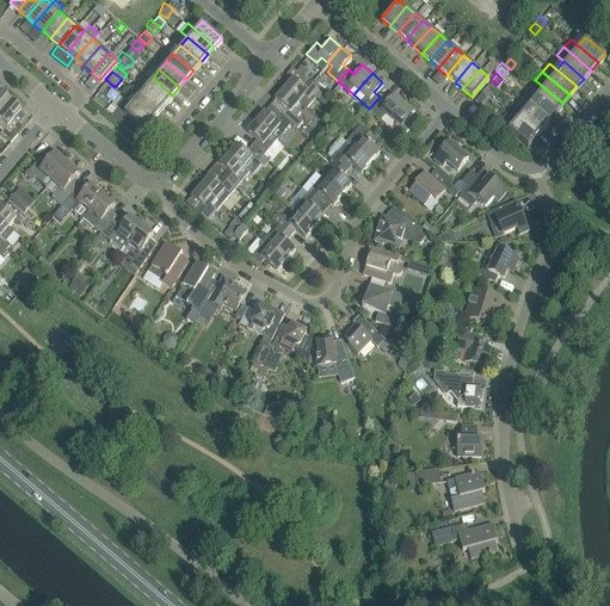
[(319,87),(315,85),(307,76),(301,82),(291,75),(283,85),(299,98),(306,105),(314,94),(313,93),(319,87)]
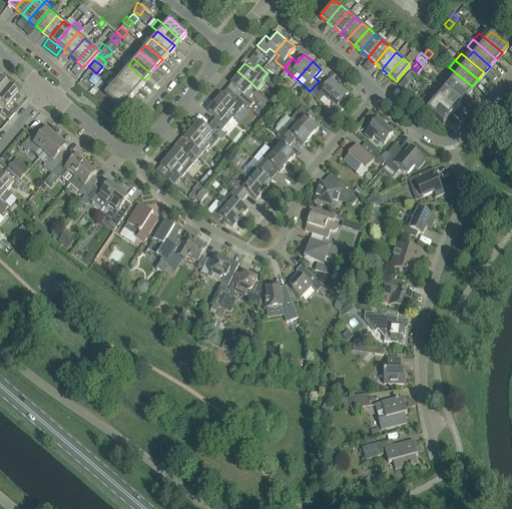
[(138,86),(144,80),(128,65),(122,72),(138,86)]
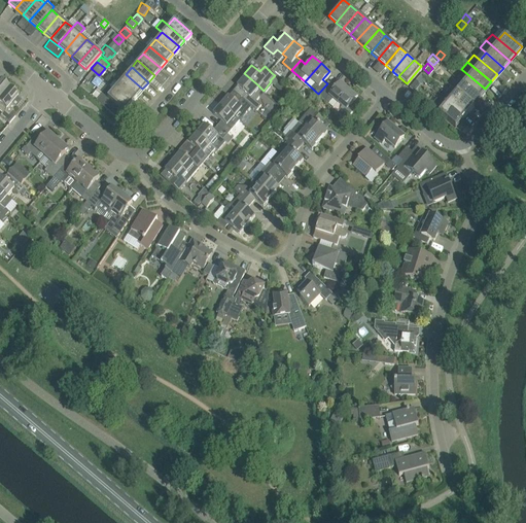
[(479,96),(485,89),(461,69),(456,76),(462,81),(479,96)]
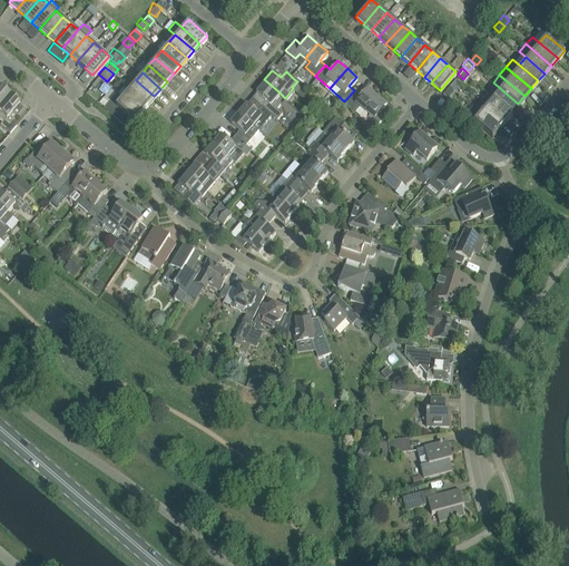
[(455,77),(449,84),(454,89),(461,81),(455,77)]
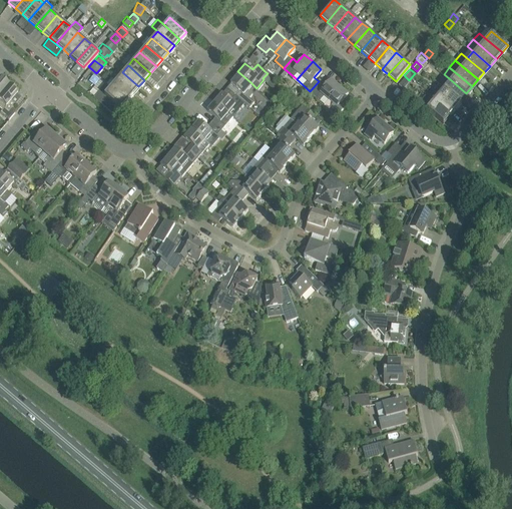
[(246,87),(250,82),(237,71),(229,80),(238,87),(233,92),(248,104),(253,99),(248,95),(251,91),(246,87)]
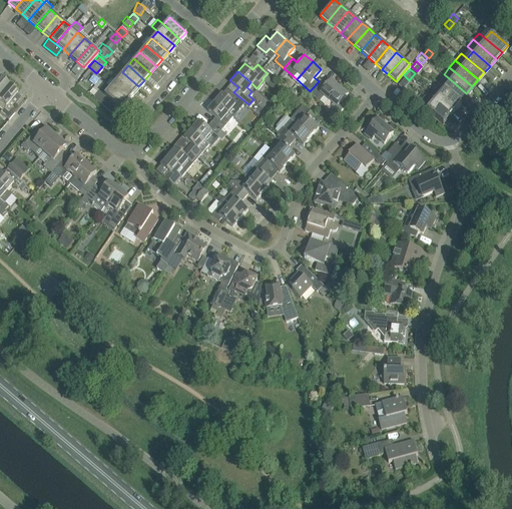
[(132,93),(138,86),(122,72),(116,79),(132,93)]
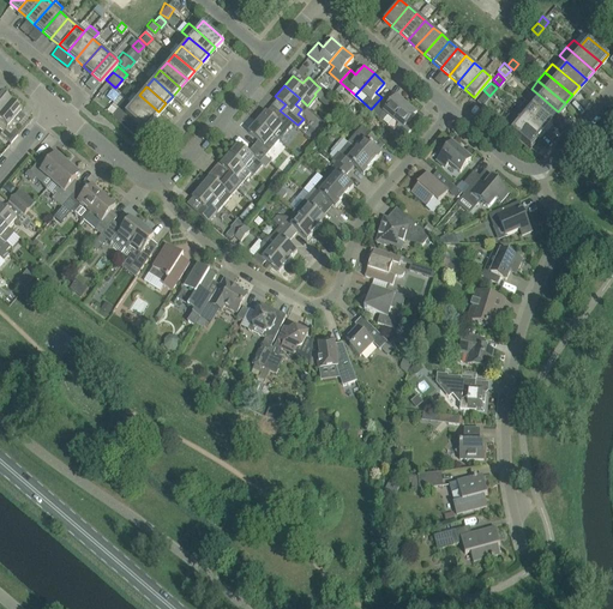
[(0,108),(10,98),(0,90),(0,108)]
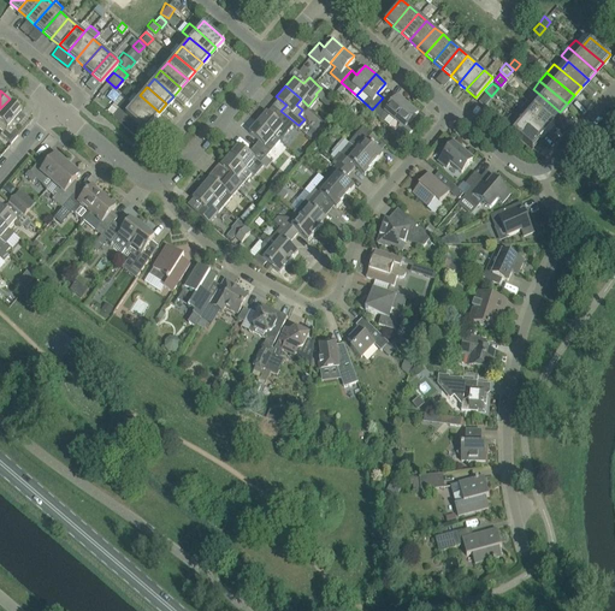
[(491,96),(485,90),(478,100),(484,105),(491,96)]
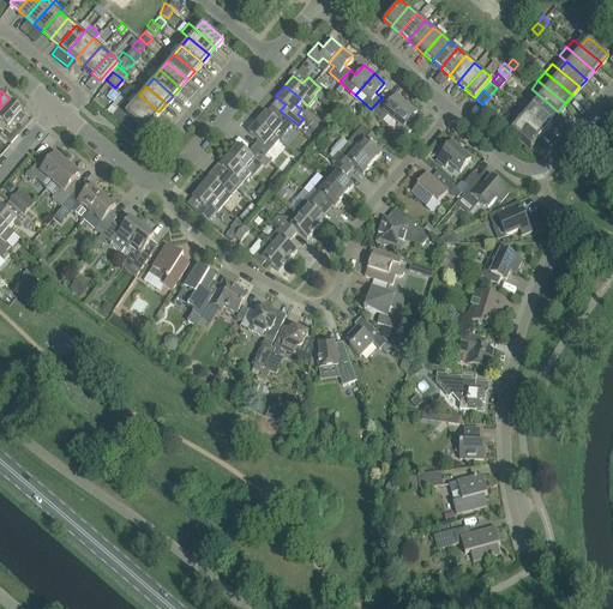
[(392,116),(406,101),(395,92),(386,102),(382,97),(371,109),(382,118),(386,112),(392,116)]
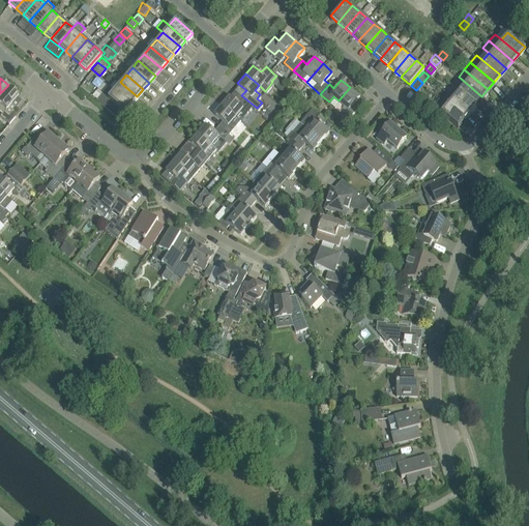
[(131,104),(137,96),(120,82),(114,89),(131,104)]
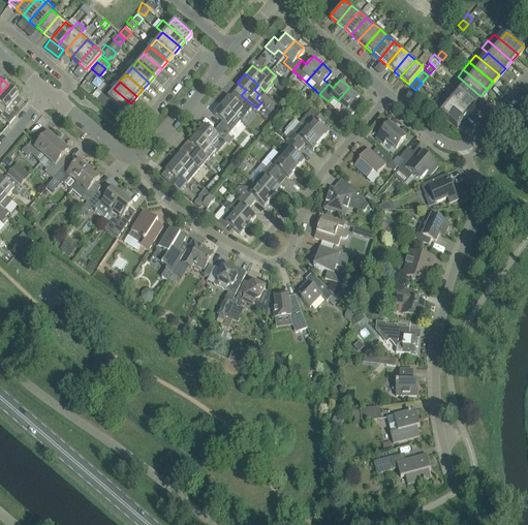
[(475,103),(480,96),(464,82),(458,89),(475,103)]
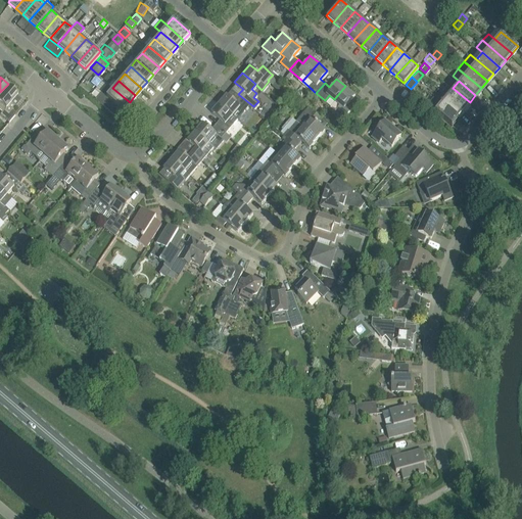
[(453,88),(446,82),(440,89),(446,94),(464,109),(470,102),(453,88)]
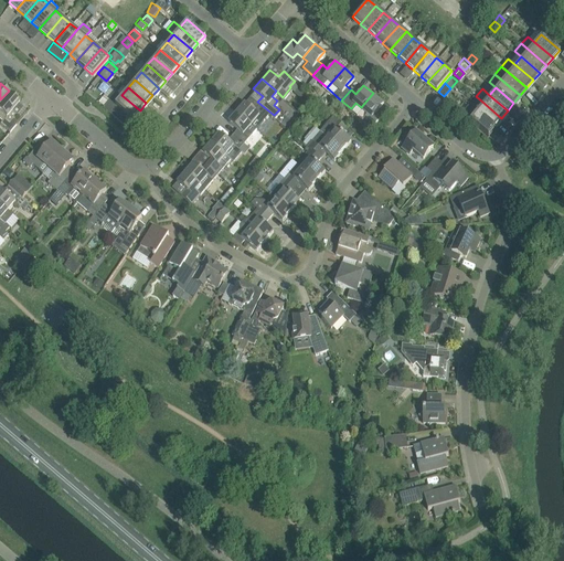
[(0,122),(9,128),(14,122),(14,118),(12,116),(16,112),(11,107),(18,98),(9,91),(0,99),(0,116),(1,117),(0,118),(0,122)]
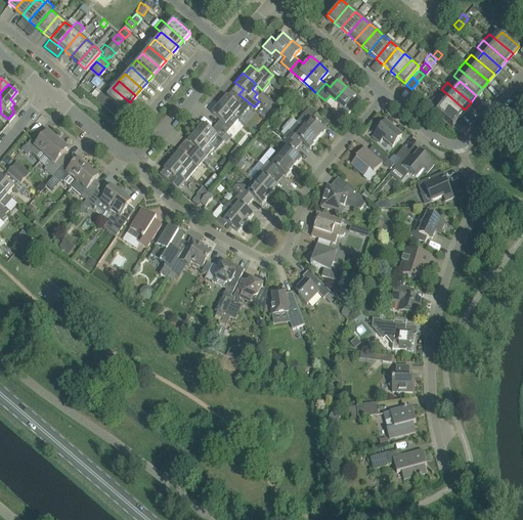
[(335,109),(336,110),(344,116),(352,106),(348,102),(355,93),(346,86),(335,99),(339,103),(335,109)]
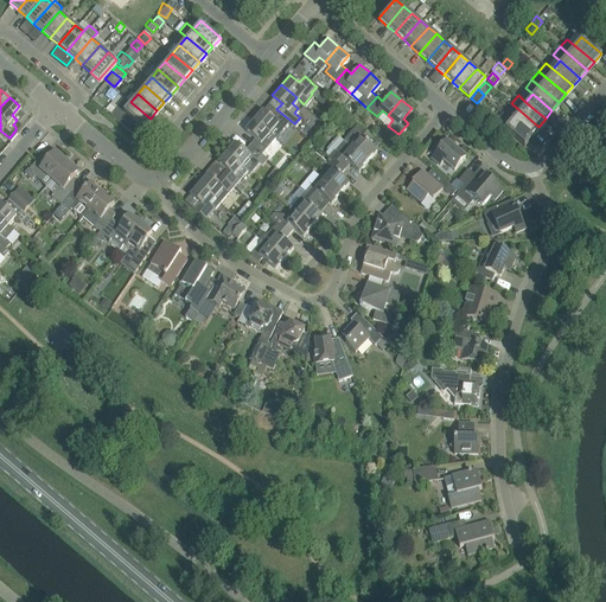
[(142,127),(151,119),(131,102),(123,110),(142,127)]
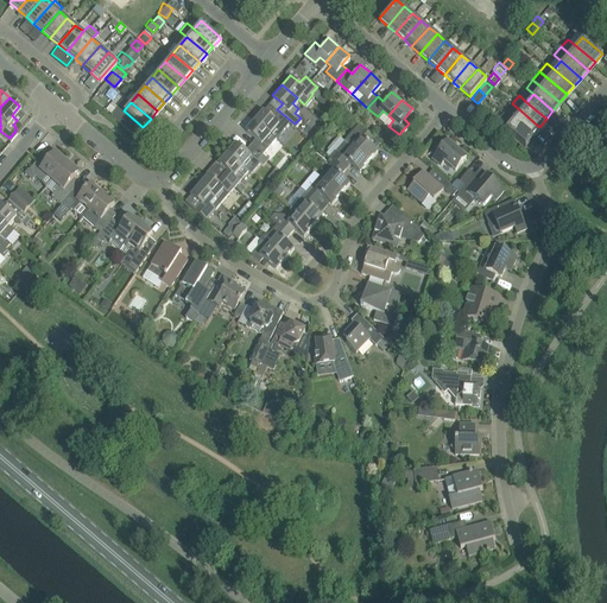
[(277,109),(272,115),(263,107),(253,118),(274,135),(283,127),(288,121),(293,126),(295,124),(277,109)]
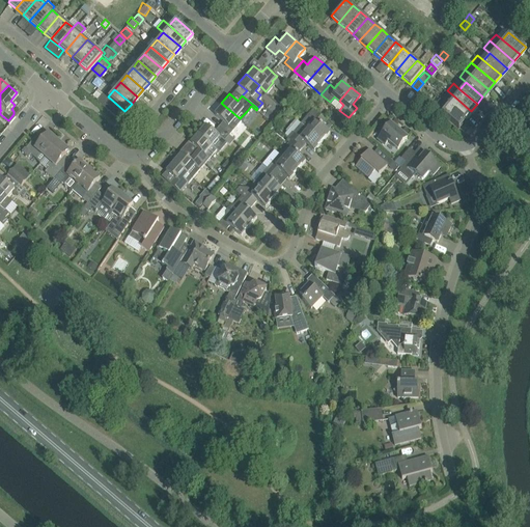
[(311,93),(306,101),(310,105),(316,98),(311,93)]
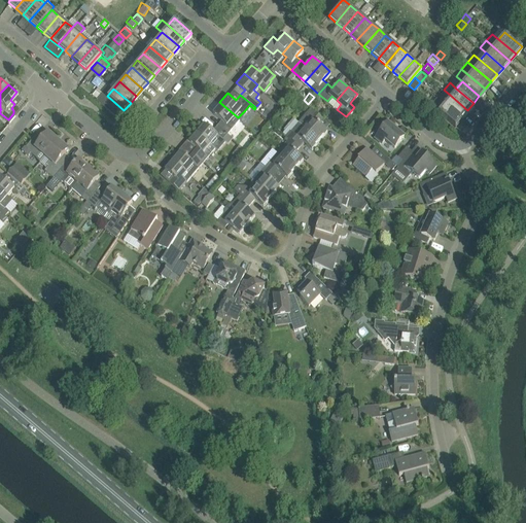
[(461,117),(467,110),(450,95),(444,102),(461,117)]
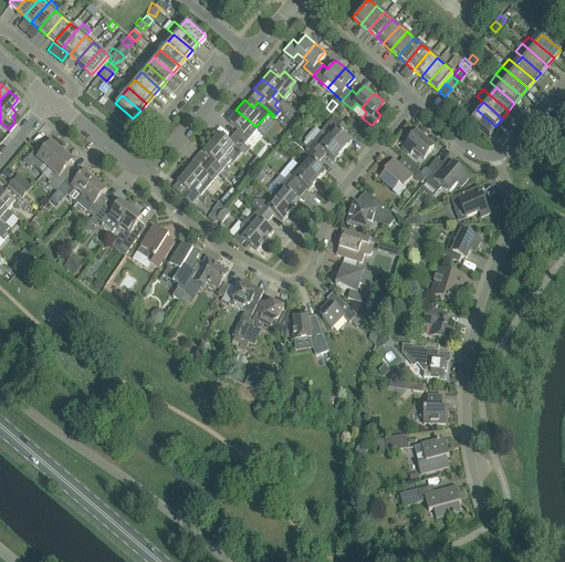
[(495,126),(477,110),(468,103),(461,111),(470,117),(489,134),(495,126)]
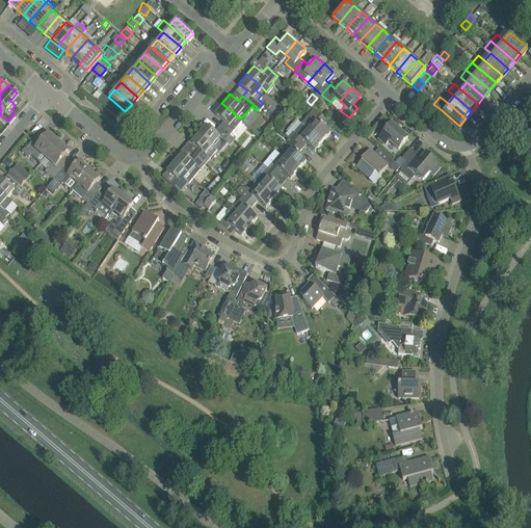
[(237,124),(240,119),(221,103),(214,111),(222,119),(218,124),(229,133),(233,136),(236,132),(232,129),(237,124)]
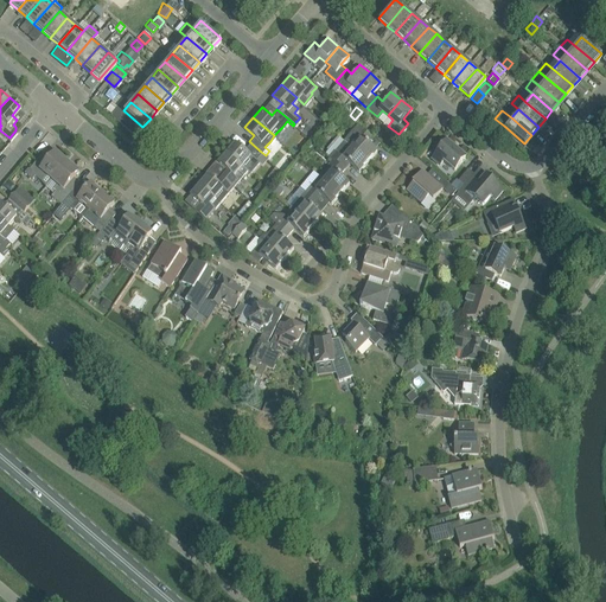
[(371,134),(359,123),(356,121),(343,138),(368,159),(376,148),(367,139),(371,134)]
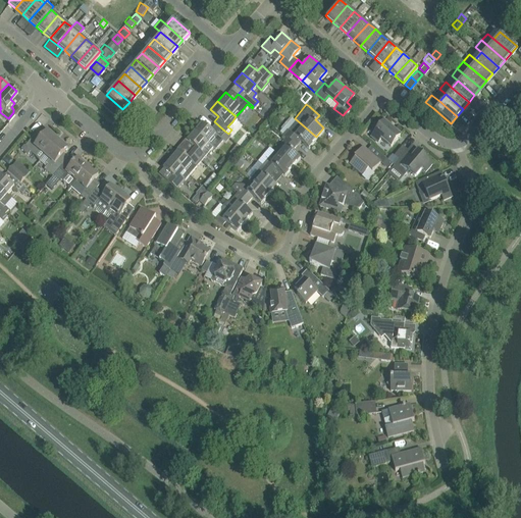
[(308,145),(316,137),(295,118),(287,127),(287,126),(282,132),(285,135),(295,143),(299,138),(308,145)]
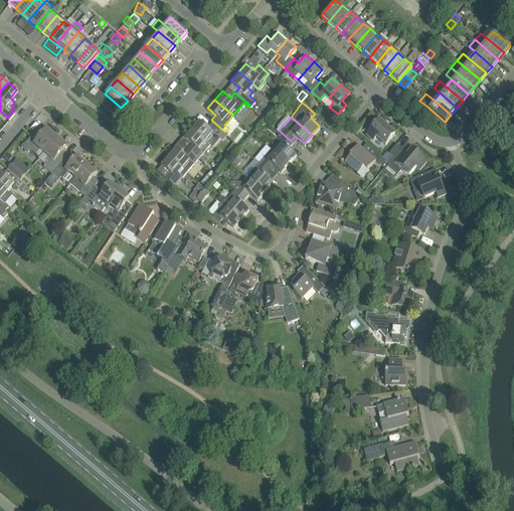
[(374,135),(384,142),(393,131),(378,117),(365,132),(371,138),(374,135)]
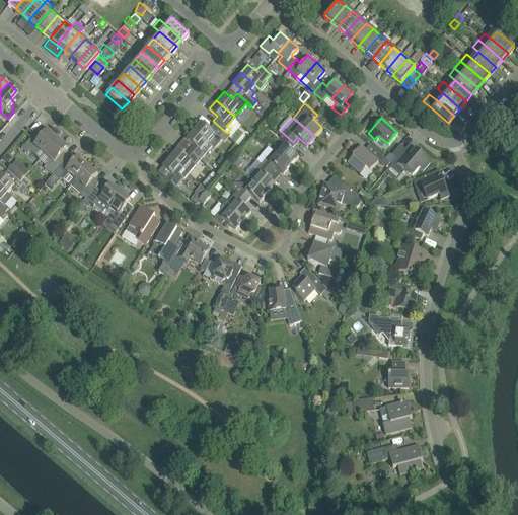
[(223,130),(213,121),(209,126),(200,119),(193,128),(206,139),(210,135),(215,139),(223,130)]
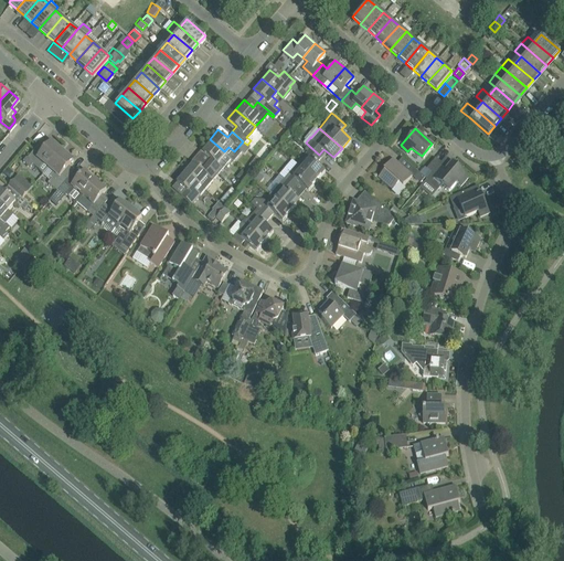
[(48,163),(61,148),(50,138),(40,151),(33,146),(25,156),(27,157),(24,160),(29,163),(32,160),(38,166),(42,159),(48,163)]
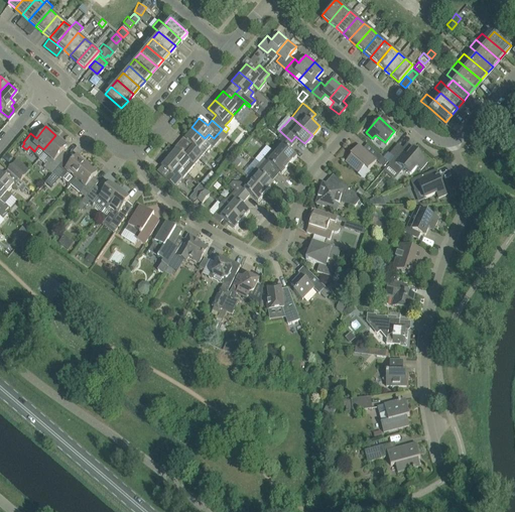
[(205,138),(191,127),(184,136),(192,143),(188,147),(199,156),(206,162),(209,159),(201,153),(210,142),(205,138)]
